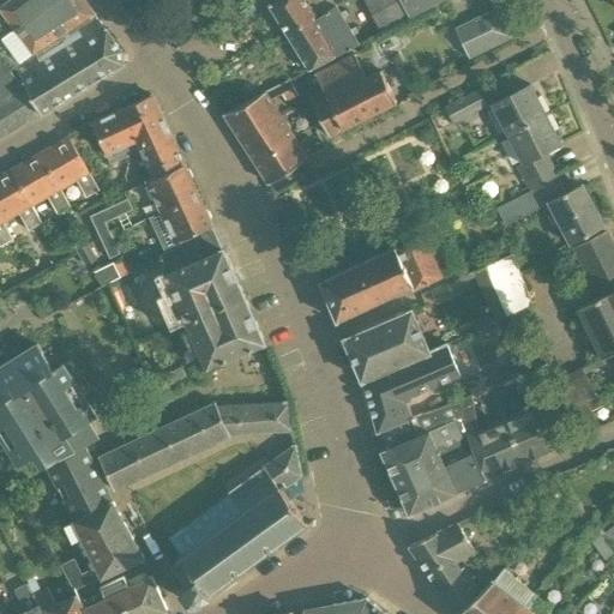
[(13,70),(34,56),(55,43),(76,30),(94,19),(78,0),(0,0),(0,98),(11,92),(23,84),(13,70)]
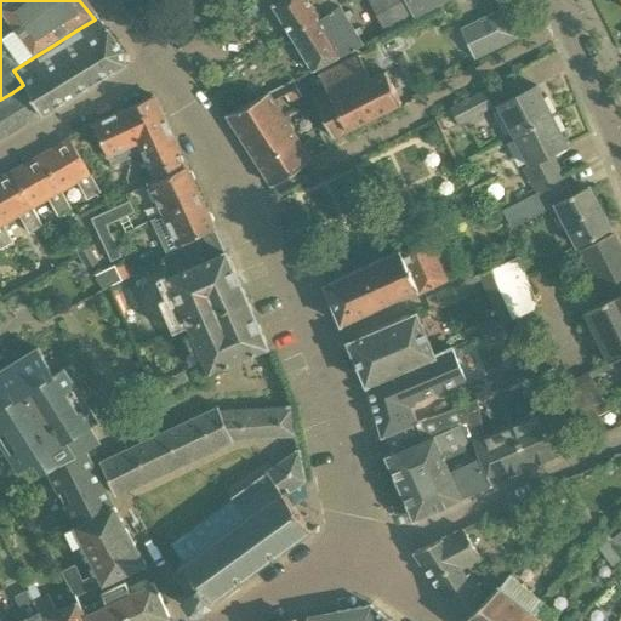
[(324,20),(342,9),(339,4),(335,0),(280,0),(272,6),(288,32),(292,28),(294,32),(303,26),(301,23),(306,21),(307,23),(317,17),(314,13),(319,10),(324,20)]
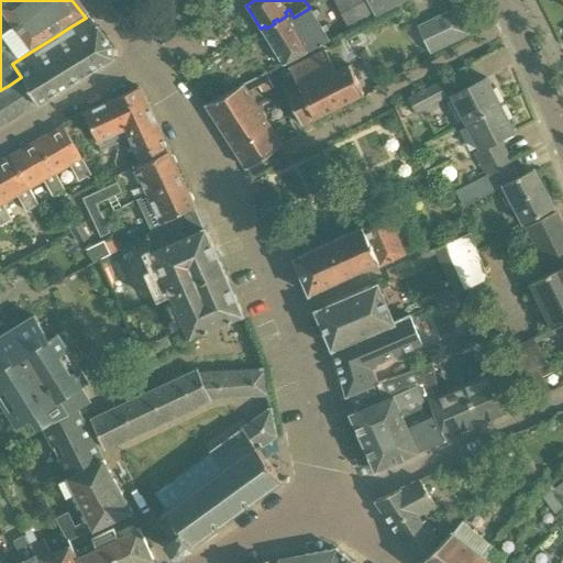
[(375,15),(366,0),(332,0),(349,30),(375,15)]
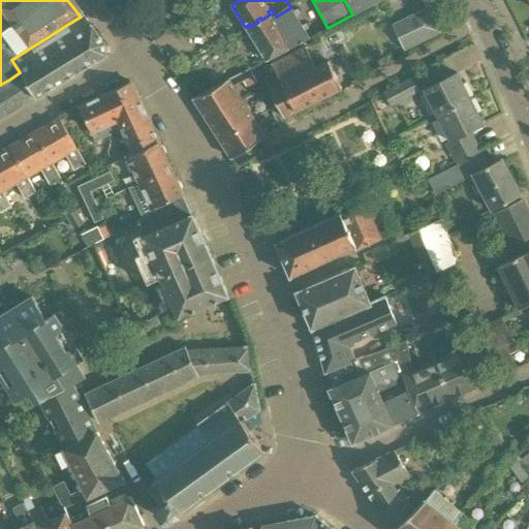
[(378,0),(344,0),(352,14),(378,0)]
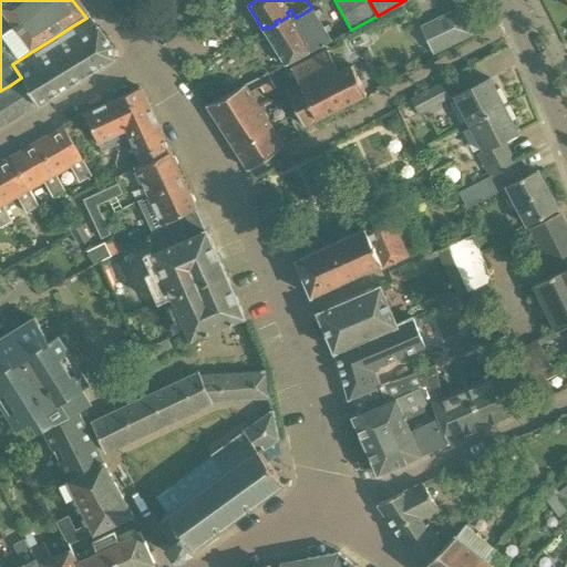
[(475,32),(462,4),(430,19),(443,48),(475,32)]
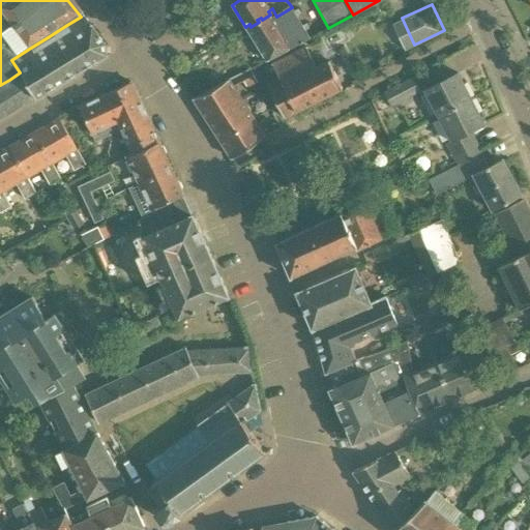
[(300,22),(292,7),(276,17),(272,8),(268,11),(270,15),(262,20),(261,18),(257,20),(259,22),(251,27),(249,24),(245,27),(255,43),(276,31),(283,32),(300,22)]
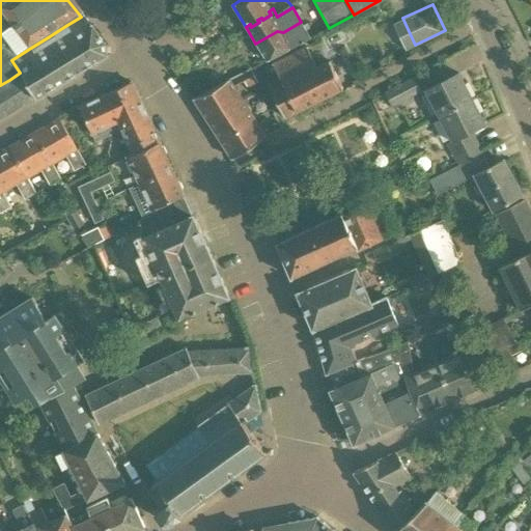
[(81,17),(65,26),(90,64),(106,55),(104,45),(81,17)]
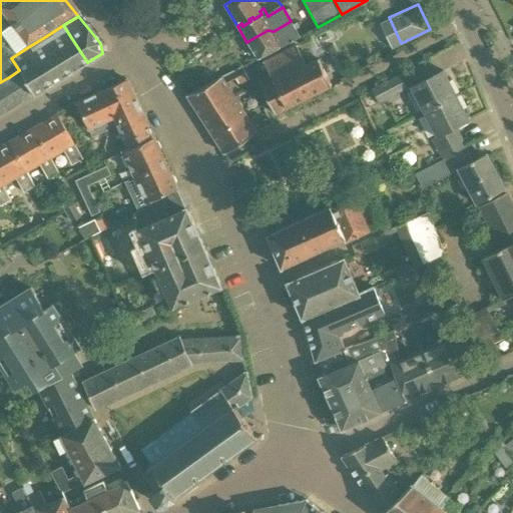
[(268,30),(246,42),(258,59),(300,37),(291,21),(274,31),(268,30)]
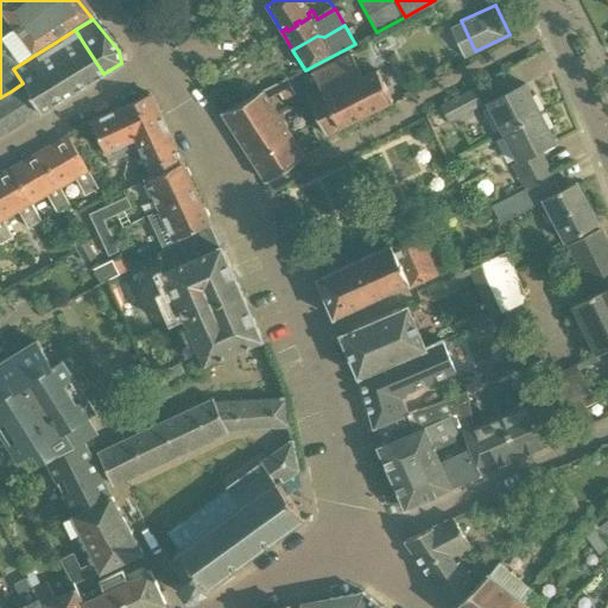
[(103,74),(75,30),(55,43),(83,86),(103,74)]
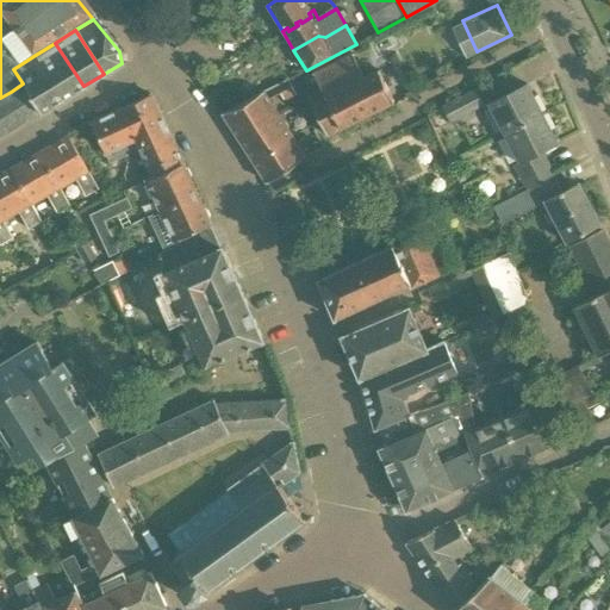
[(83,86),(55,43),(33,56),(61,99),(83,86)]
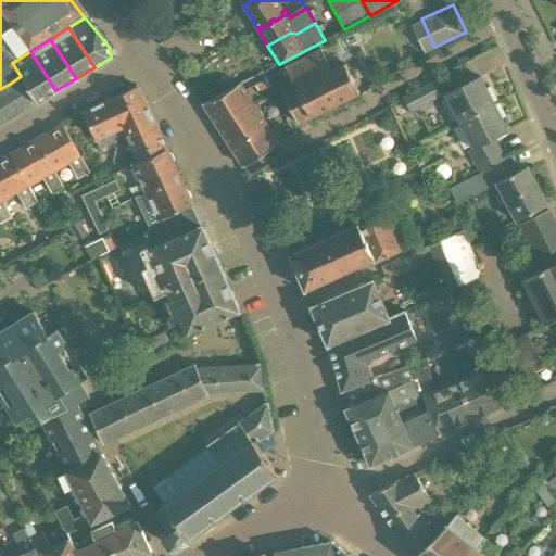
[(297,122),(358,92),(344,64),(331,71),(320,50),(286,66),(293,83),(280,89),(297,122)]
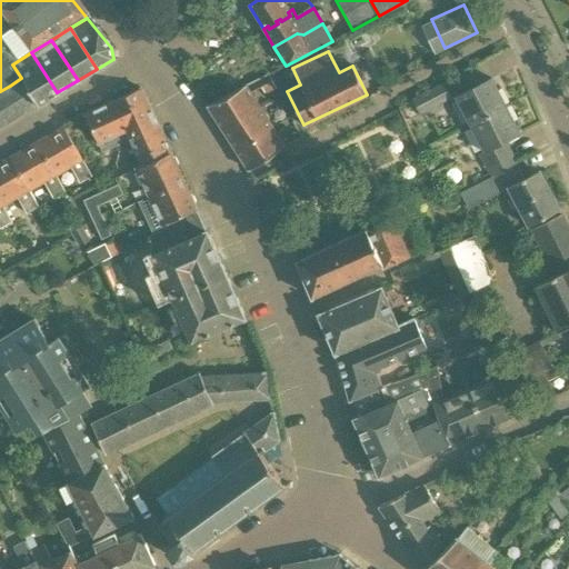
[(12,65),(21,78),(38,103),(57,92),(31,52),(12,65)]
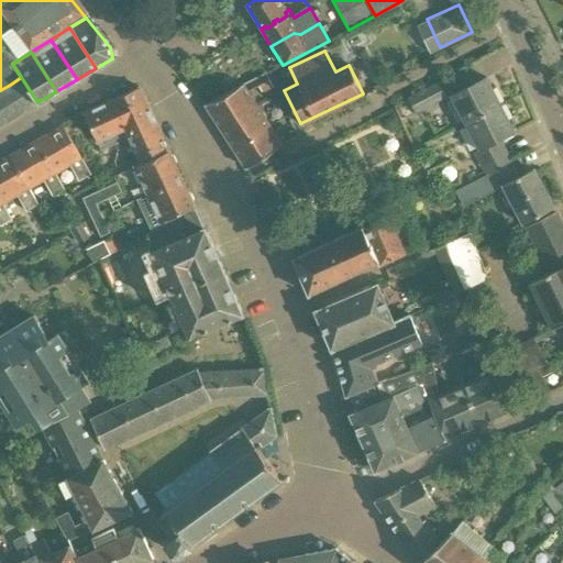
[(265,73),(244,84),(205,105),(218,125),(255,102),(249,91),(257,86),(262,91),(272,86),(265,73)]
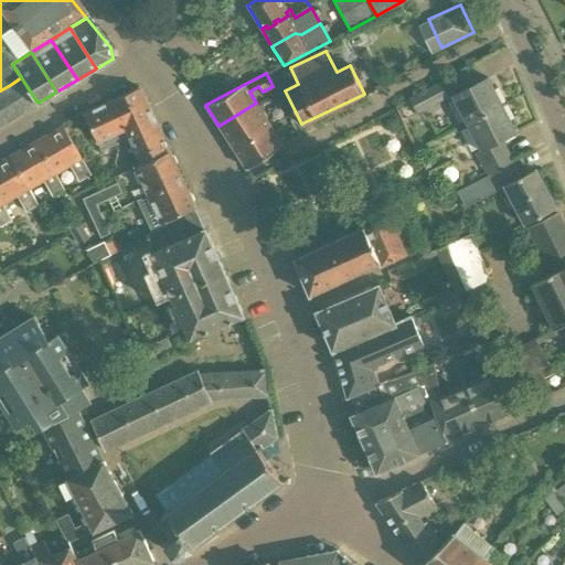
[(38,103),(21,77),(10,85),(27,110),(38,103)]
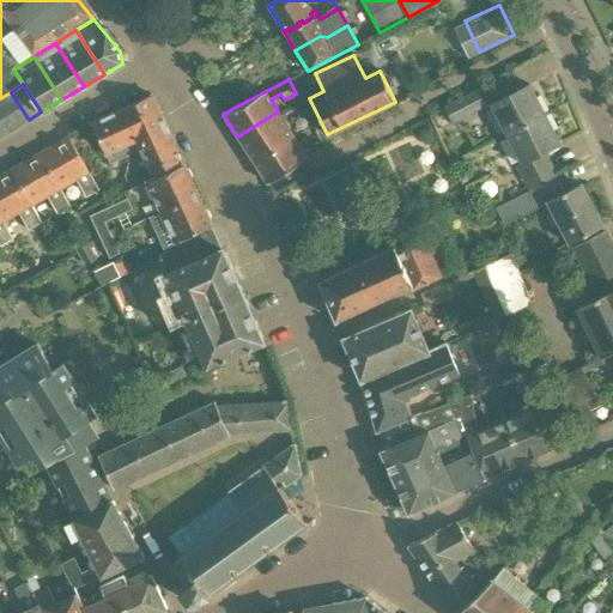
[(508,137),(545,117),(528,84),(491,103),(508,137)]
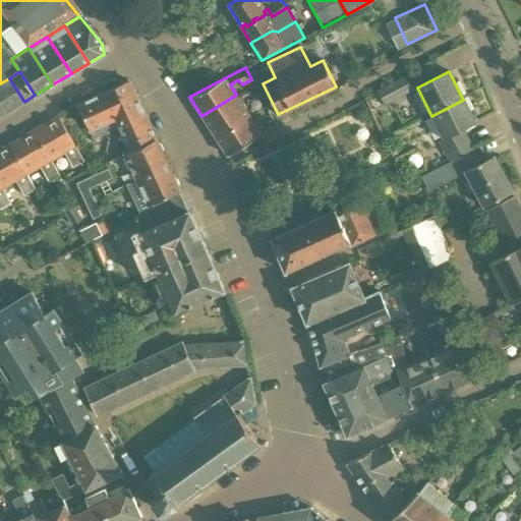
[(384,105),(413,90),(405,75),(377,91),(384,105)]
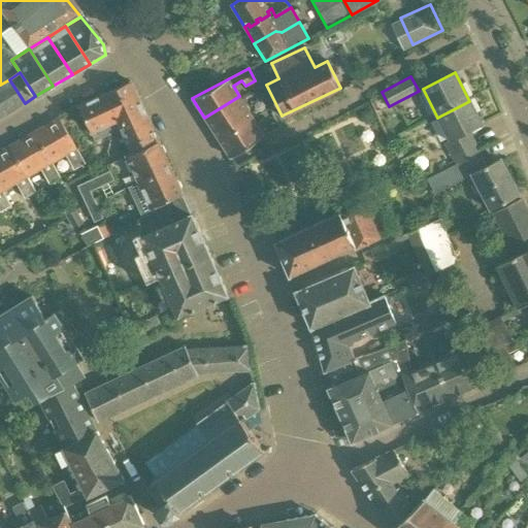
[(9,79),(0,85),(14,109),(25,103),(9,79)]
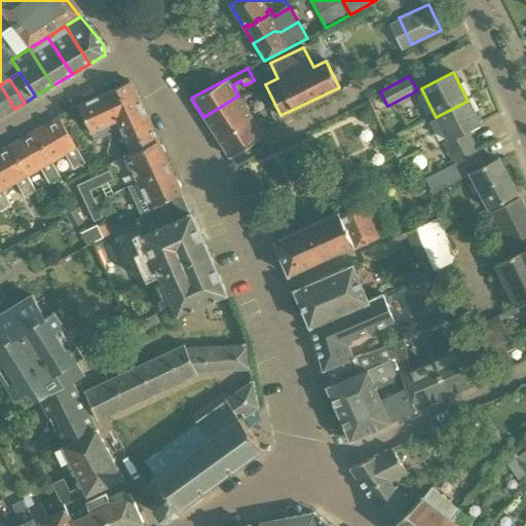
[(129,81),(106,92),(116,112),(110,115),(113,121),(116,119),(118,124),(127,120),(125,115),(142,108),(129,81)]
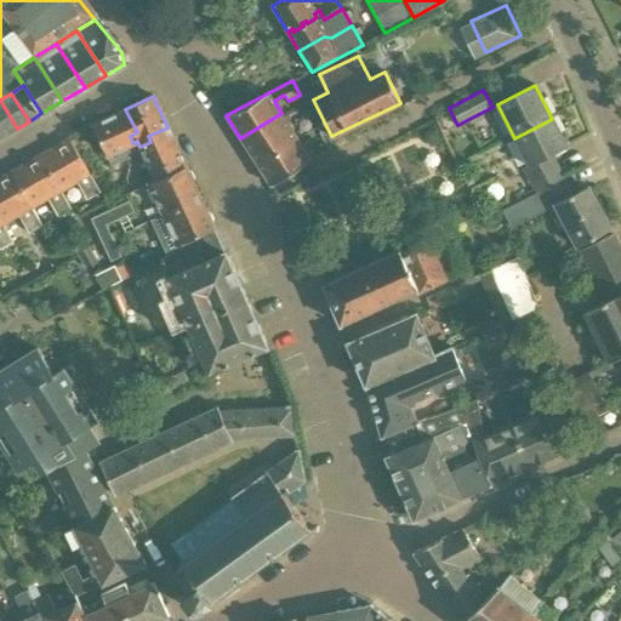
[(17,129),(0,100),(0,126),(6,136),(17,129)]
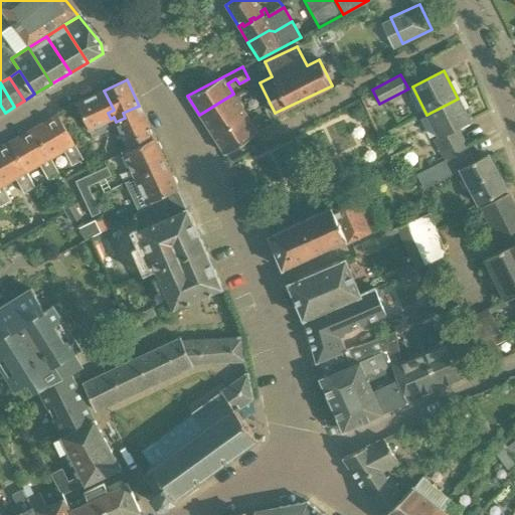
[(114,110),(104,91),(77,102),(90,128),(111,119),(108,113),(114,110)]
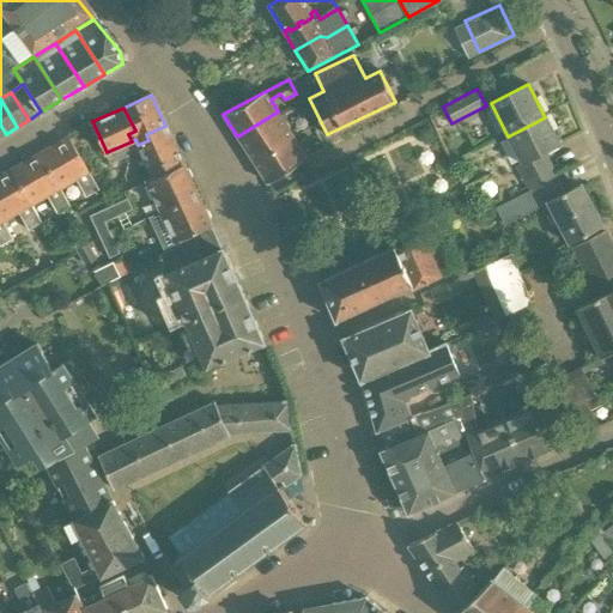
[(292,134),(278,111),(237,137),(253,161),(292,134)]
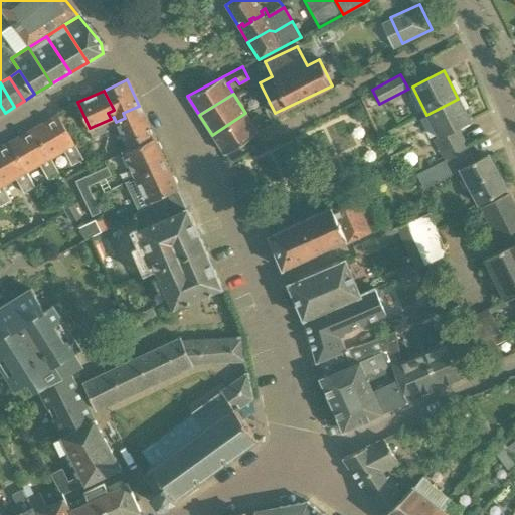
[(458,99),(426,115),(439,137),(434,139),(443,155),(466,144),(457,127),(469,120),(458,99)]
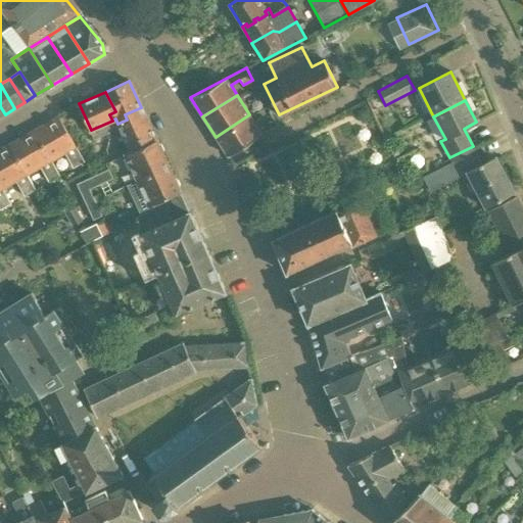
[(125,114),(127,120),(117,124),(130,151),(156,140),(141,107),(125,114)]
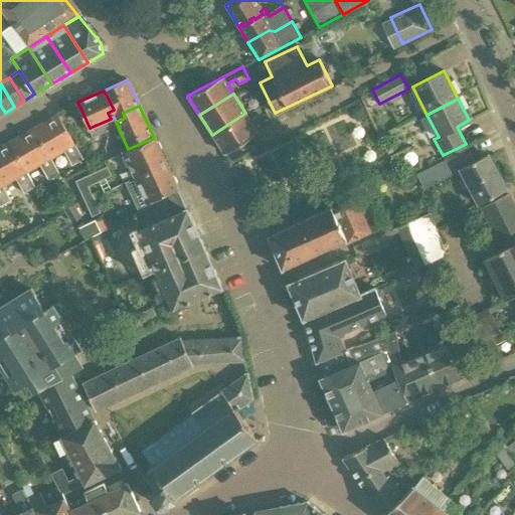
[(258,131),(245,113),(212,135),(224,154),(258,131)]
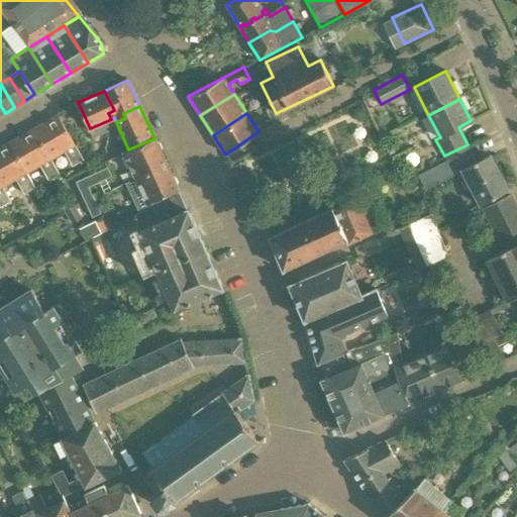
[(49,160),(50,159),(64,151),(73,167),(83,161),(58,115),(32,129),(49,160)]
